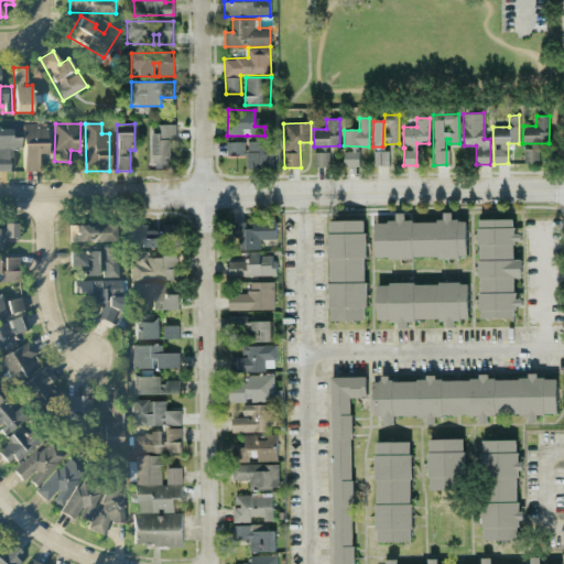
[(22,125),(23,172),(38,172),(38,153),(47,153),(46,125),(22,125)]
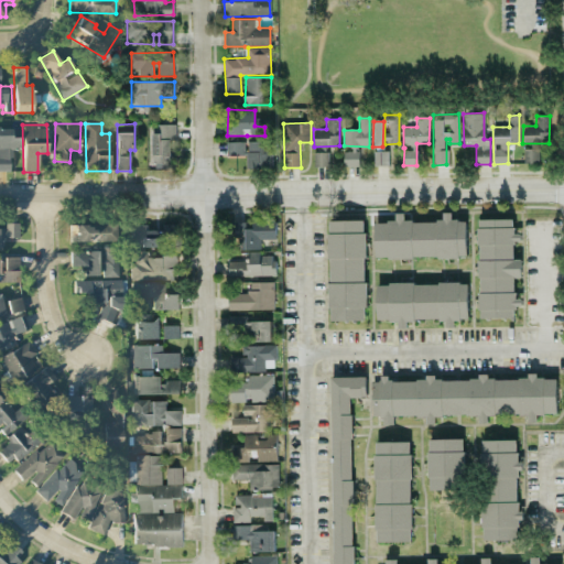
[(175,125),(152,125),(153,162),(164,162),(164,169),(175,169),(175,156),(171,158),(170,141),(175,141),(175,125)]
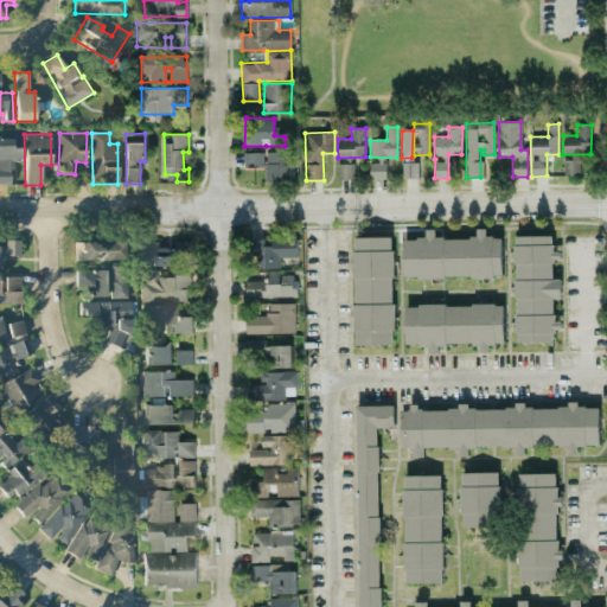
[(21,149),(11,149),(11,139),(0,139),(0,184),(12,185),(11,159),(21,159),(21,149)]
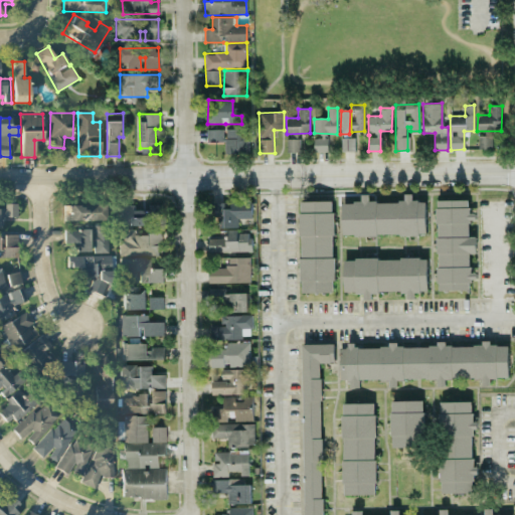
[(224,154),(248,154),(248,140),(242,140),(242,130),(225,129),(224,154)]
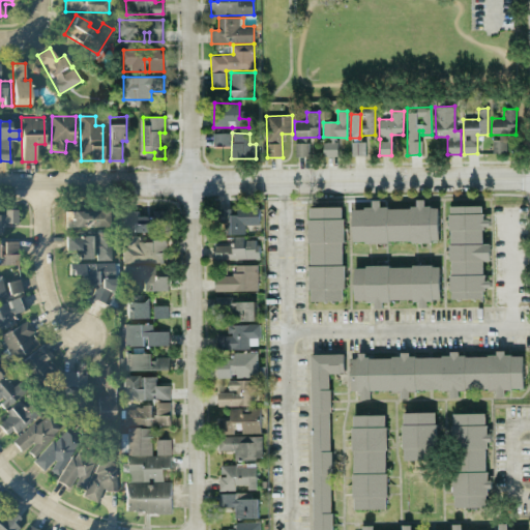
[(213,147),(230,147),(230,134),(212,134),(213,147)]
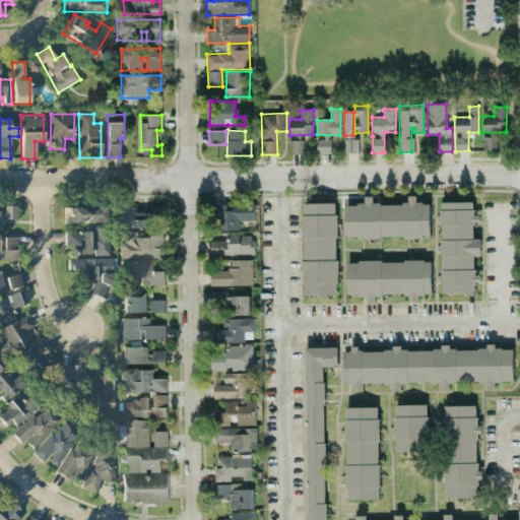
[(317,138),(317,153),(331,153),(330,138),(317,138)]
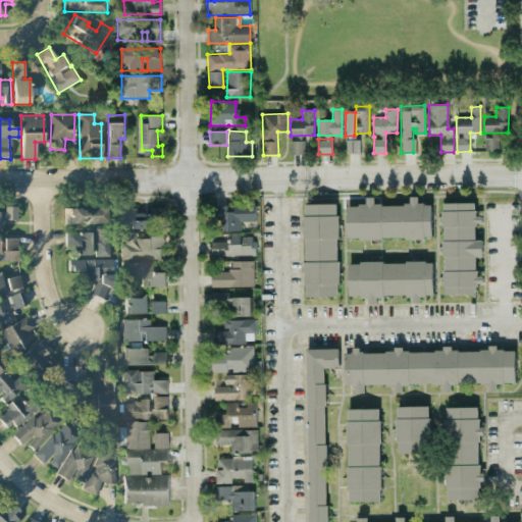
[(359,153),(359,140),(346,140),(346,153),(359,153)]
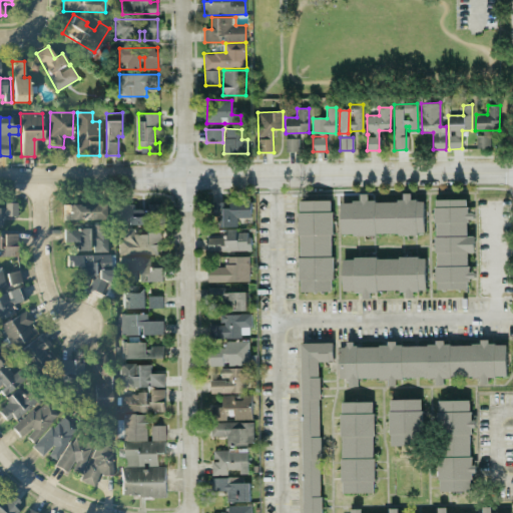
[(299,138),(286,138),(286,151),(299,151),(299,138)]
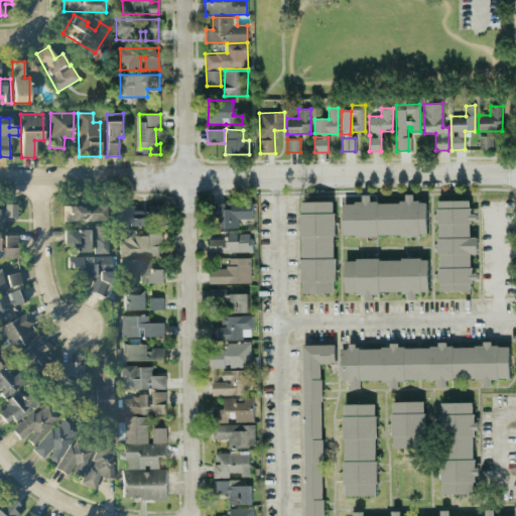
[(426,202),(413,202),(413,195),(405,195),(405,202),(370,203),(370,196),(363,196),(363,203),(343,204),(344,237),(427,235),(426,202)]
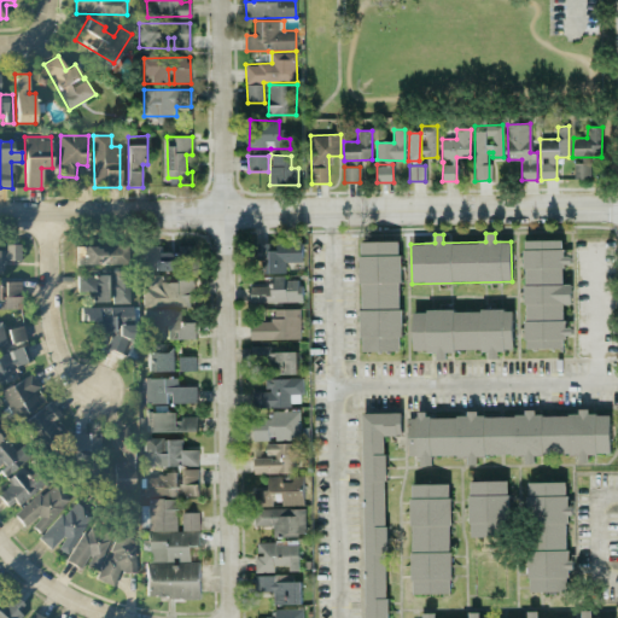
[(525,349),(564,348),(564,337),(567,337),(567,305),(571,305),(571,284),(563,285),(563,264),(571,264),(570,256),(563,256),(563,240),(524,240),(525,349)]
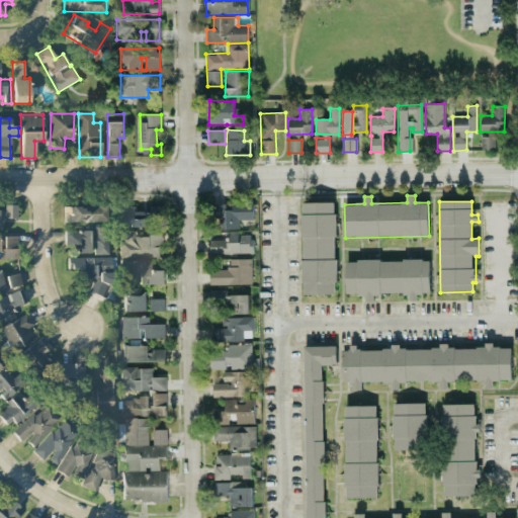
[(301,202),(303,294),(337,294),(335,202),(301,202)]
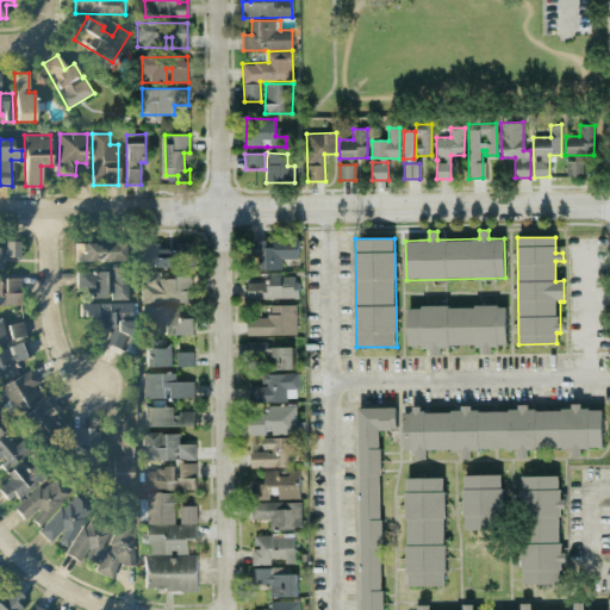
[(0,269),(1,271),(1,259),(19,257),(19,242),(4,242),(4,248),(0,247),(0,269)]
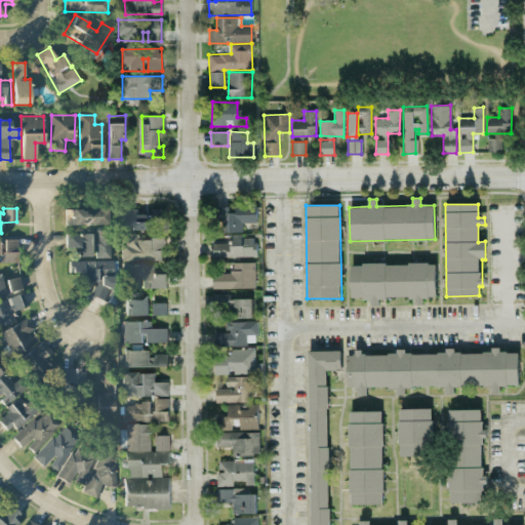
[(65,210),(65,226),(109,225),(108,208),(65,210)]
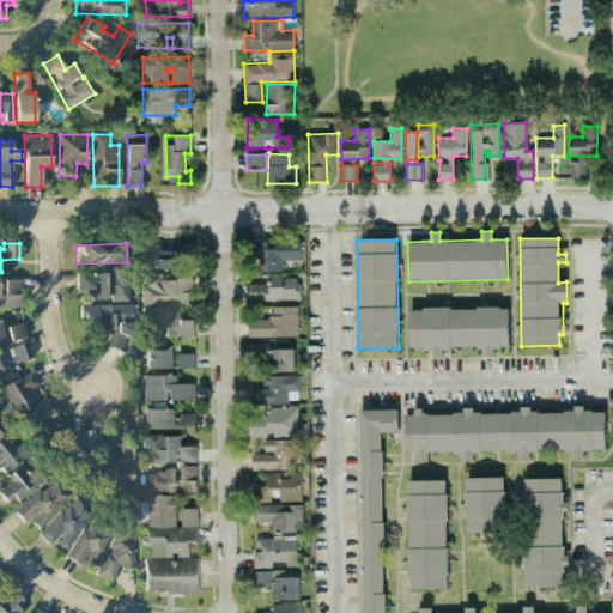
[(141,269),(180,268),(180,258),(190,256),(189,243),(176,244),(176,250),(159,250),(159,243),(141,243),(141,269)]
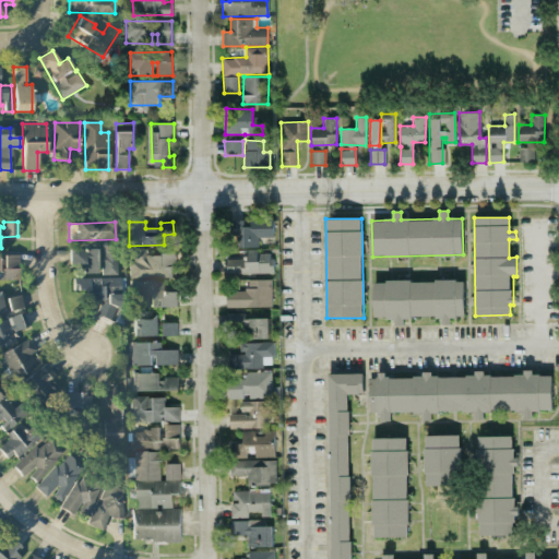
[(236,247),(259,245),(258,237),(273,237),(273,223),(236,224),(236,247)]
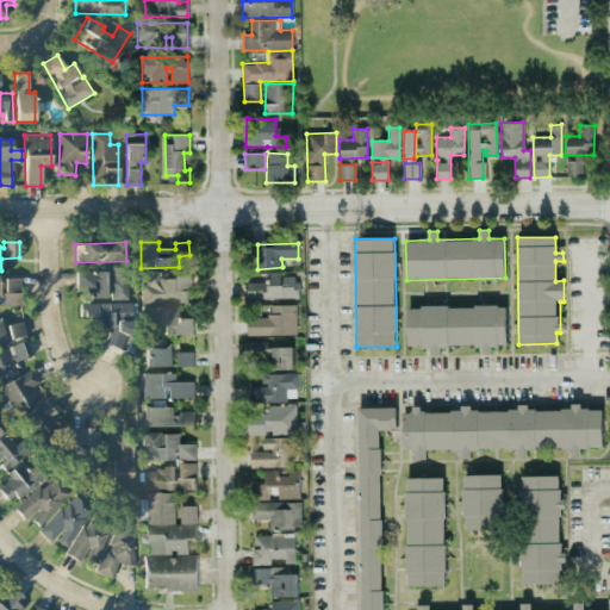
[(105,273),(76,272),(76,288),(92,288),(92,298),(105,299),(105,273)]
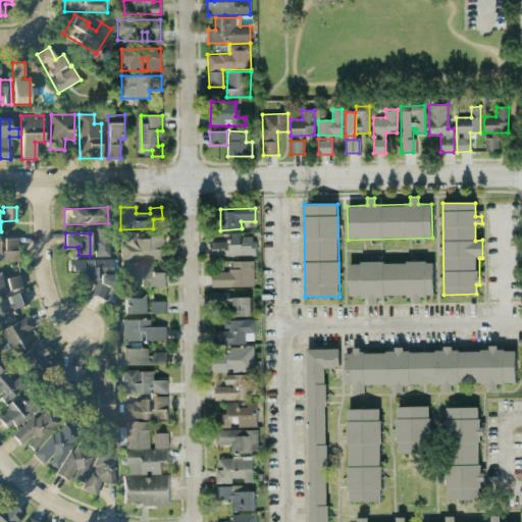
[(163,259),(162,238),(138,238),(138,232),(124,233),(124,243),(119,244),(120,260),(163,259)]
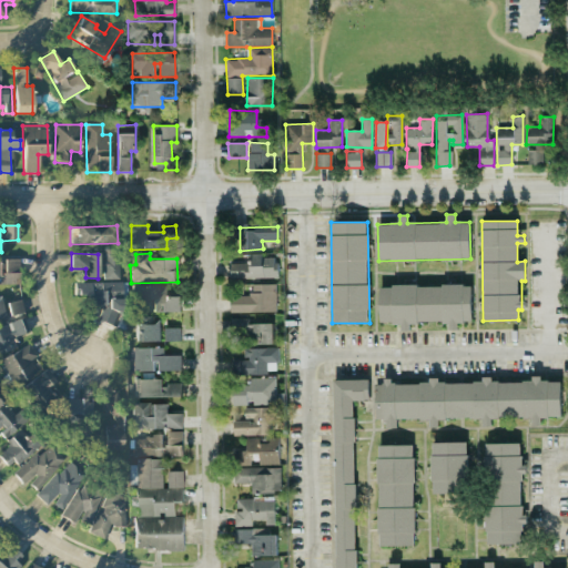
[(275,255),(249,255),(250,263),(230,263),(231,279),(276,277),(275,255)]
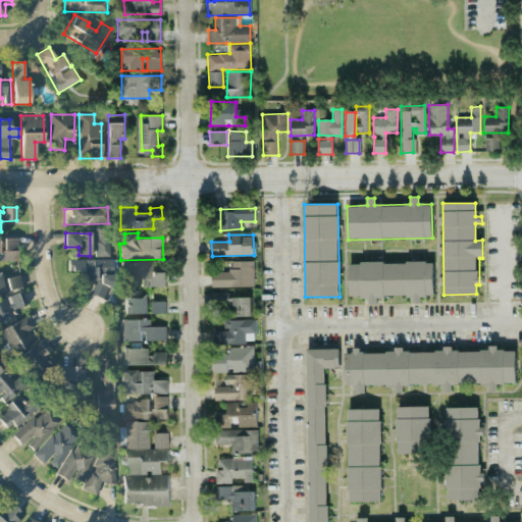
[(0,261),(16,262),(17,241),(0,240),(0,261)]
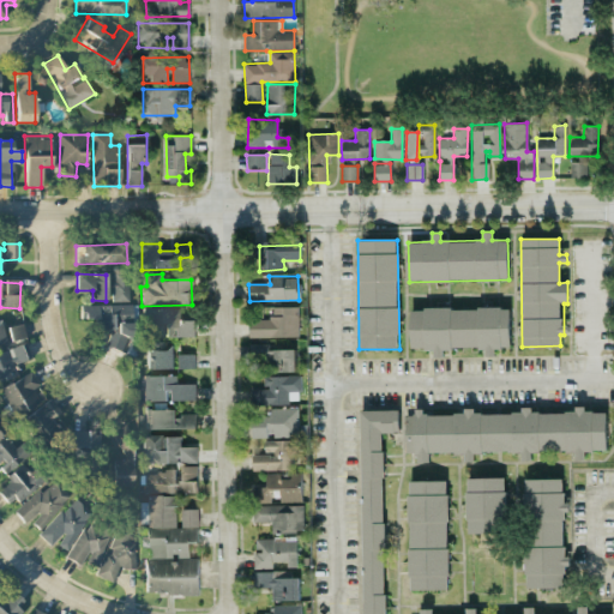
[(110,302),(127,302),(127,283),(112,283),(110,302)]
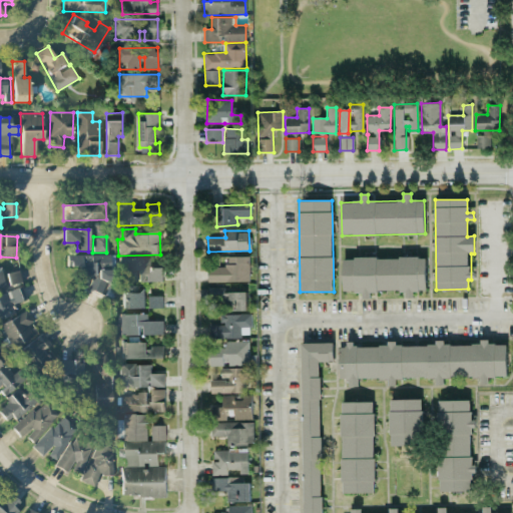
[(67,255),(67,267),(81,267),(81,276),(90,276),(90,292),(102,292),(102,283),(111,283),(111,254),(67,255)]
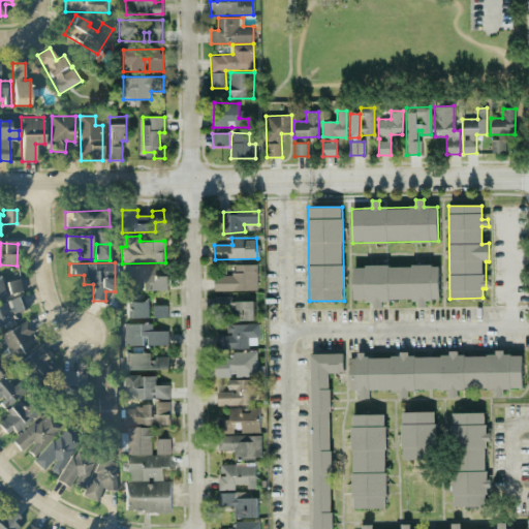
[(256,265),(230,265),(230,275),(214,275),(214,290),(257,290),(256,265)]
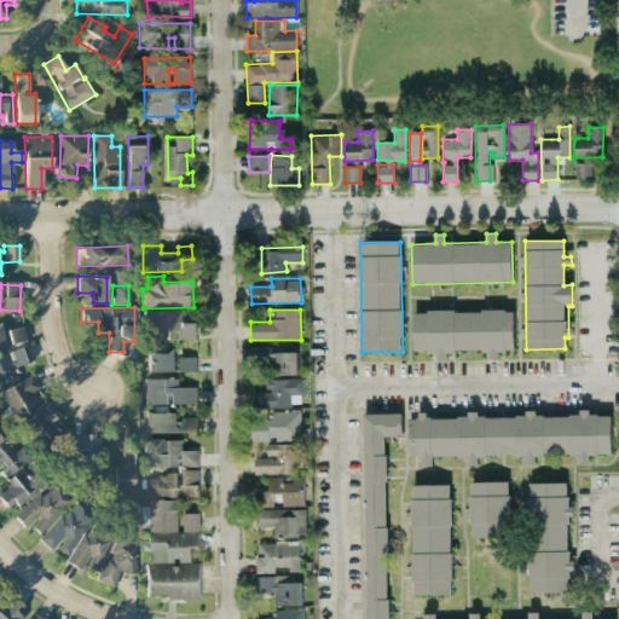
[(514,311),(414,311),(414,352),(437,352),(437,359),(446,360),(446,351),(489,351),(489,359),(498,359),(498,351),(514,351),(514,311)]
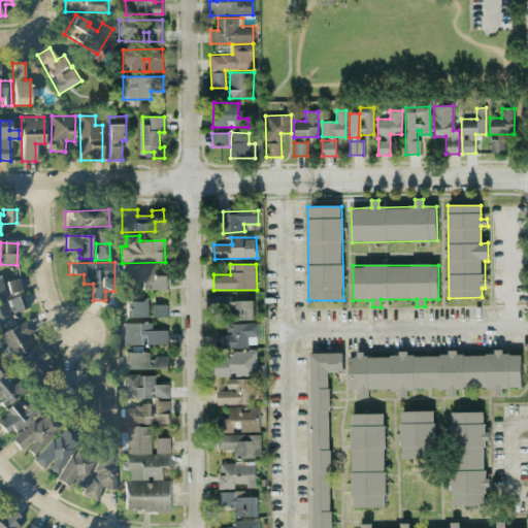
[(123,290),(167,290),(167,275),(154,275),(153,266),(122,266),(123,290)]
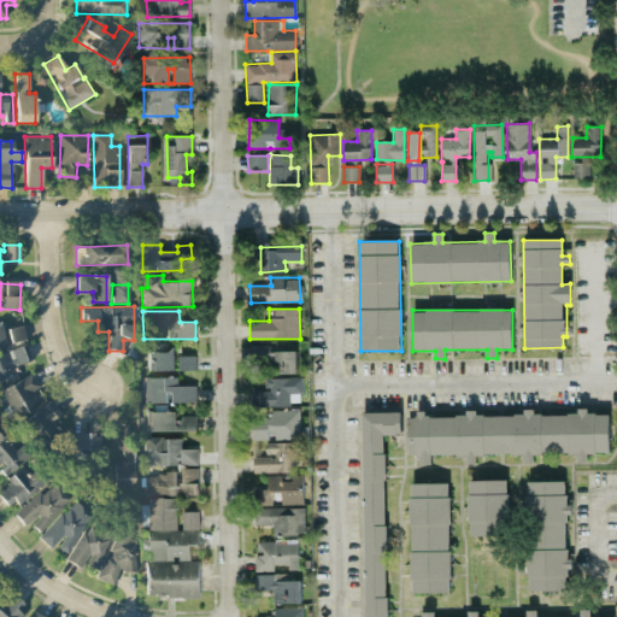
[(25,340),(22,327),(6,329),(10,344),(25,340)]
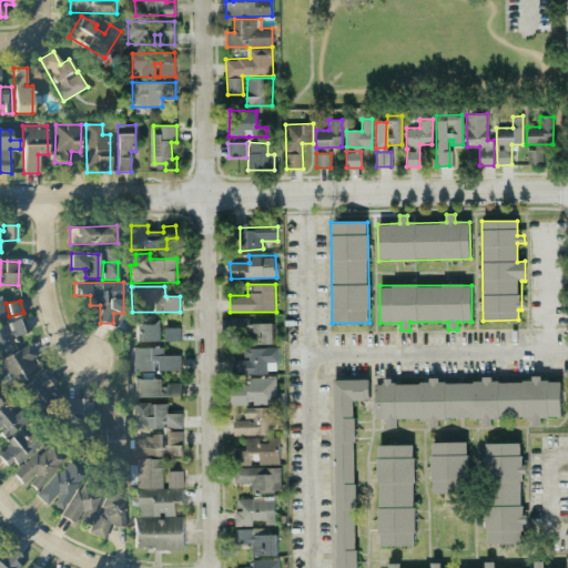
[(160,342),(160,317),(135,316),(135,342),(160,342)]
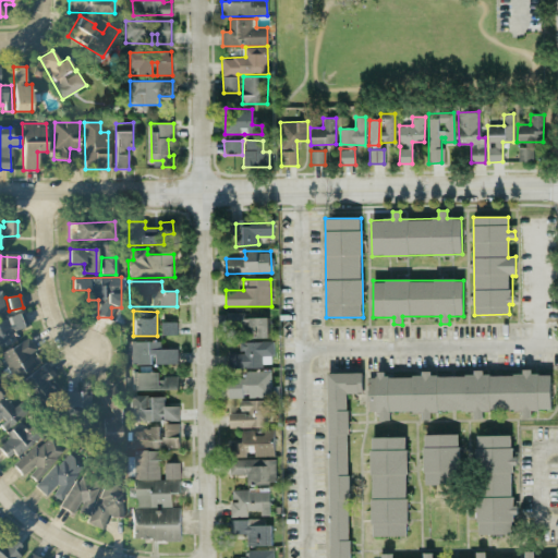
[(268,338),(268,318),(243,317),(243,313),(227,312),(227,327),(241,327),(241,338),(268,338)]
